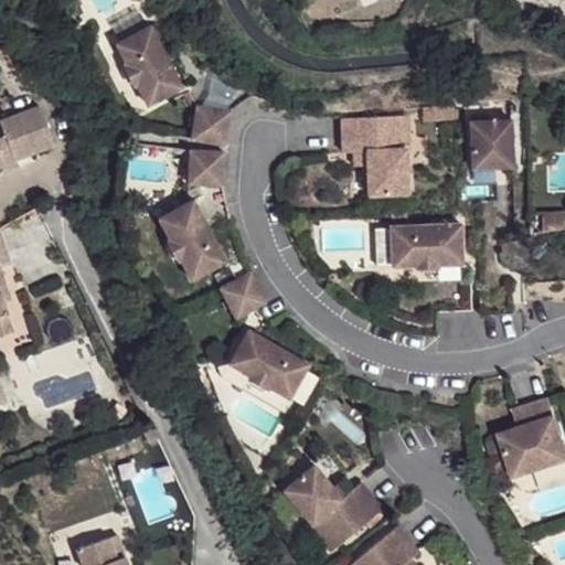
[(151,23),(117,41),(127,62),(124,63),(134,83),(136,82),(147,103),(182,86),(151,23)]
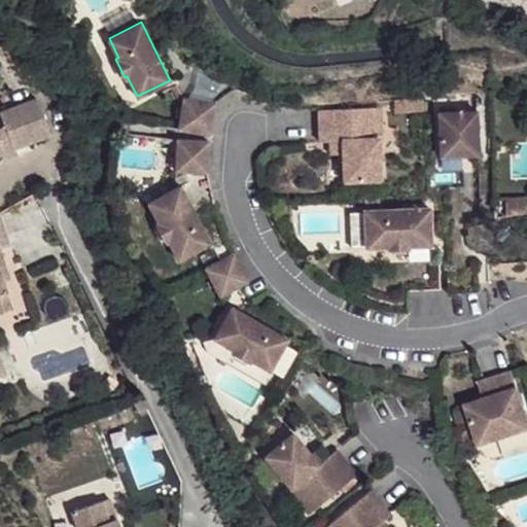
[(184,98),(179,129),(210,135),(215,104),(184,98)]
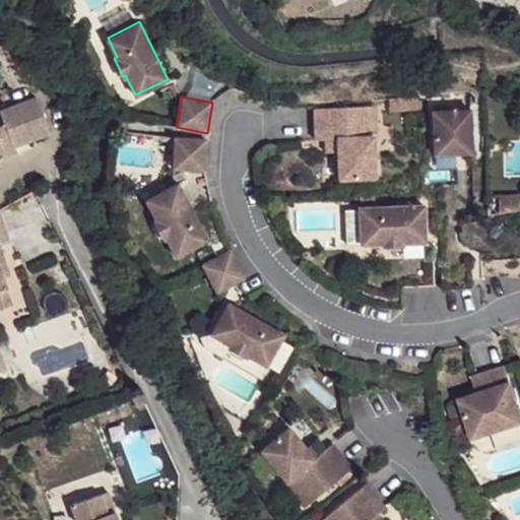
[(0,141),(8,138),(11,150),(48,135),(34,99),(0,112),(0,118),(3,127),(0,127),(0,141)]
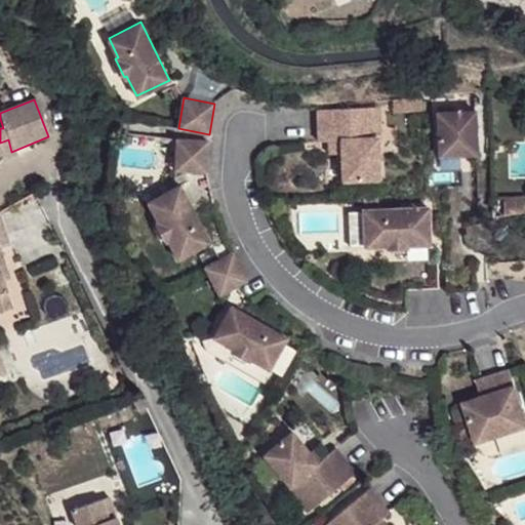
[(378,107),(317,110),(318,140),(341,139),(342,179),(378,178),(377,137),(379,137),(378,107)]
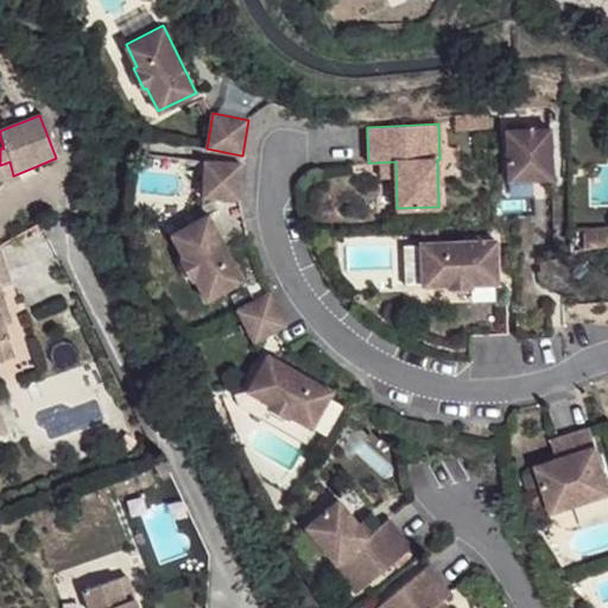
[(551,128),(507,131),(510,181),(553,179),(551,128)]
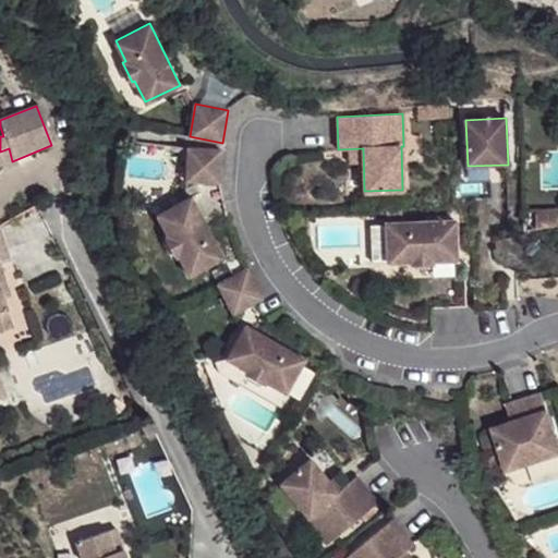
[(221,149),(189,147),(186,180),(219,182),(221,149)]
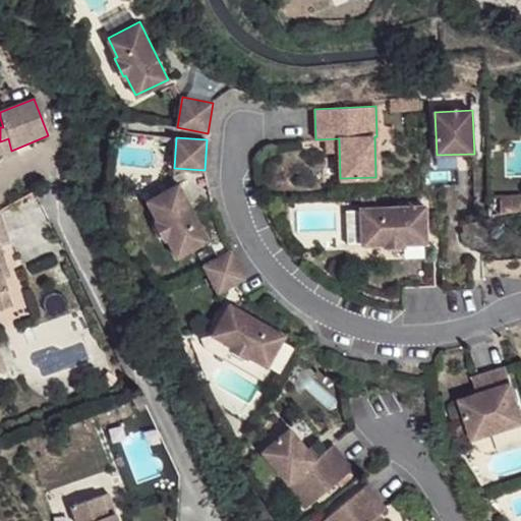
[(0,141),(0,157),(2,162),(13,157),(11,151),(8,138),(0,141)]
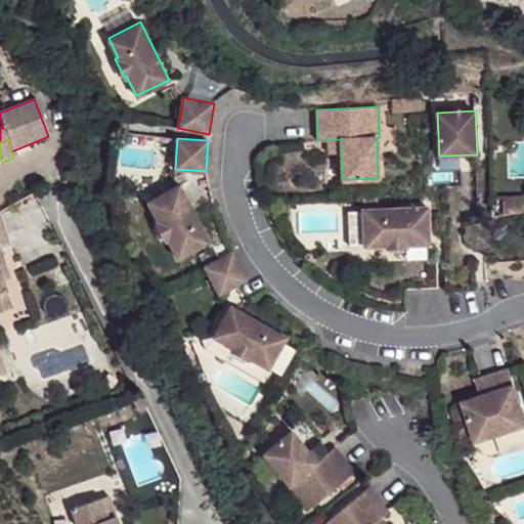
[(179,184),(146,201),(157,220),(155,221),(164,239),(167,238),(177,258),(209,242),(179,184)]
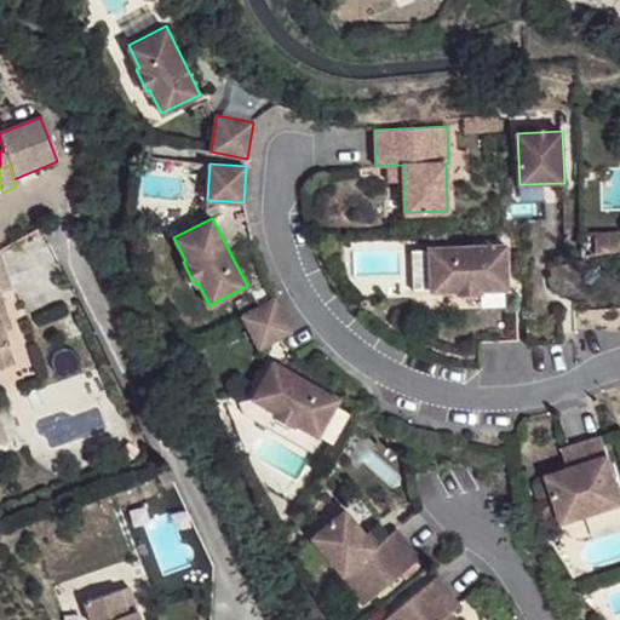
[(446,230),(429,230),(429,242),(446,241),(446,230)]
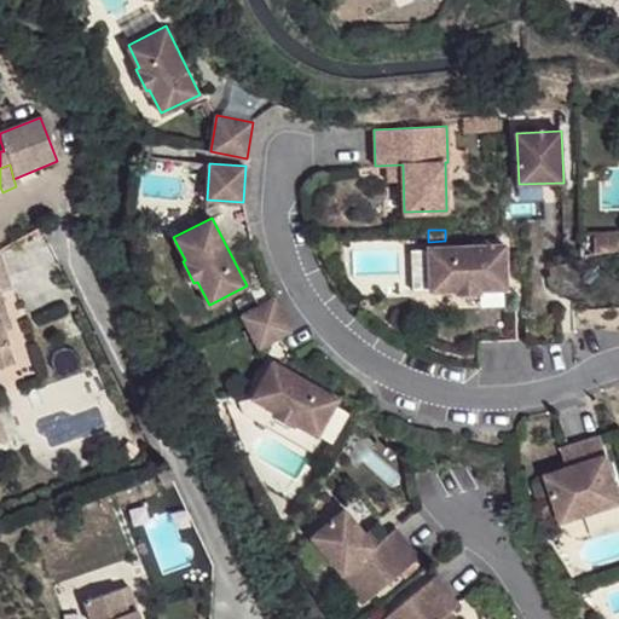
[(615,232),(596,232),(597,254),(615,252),(617,252),(615,232)]
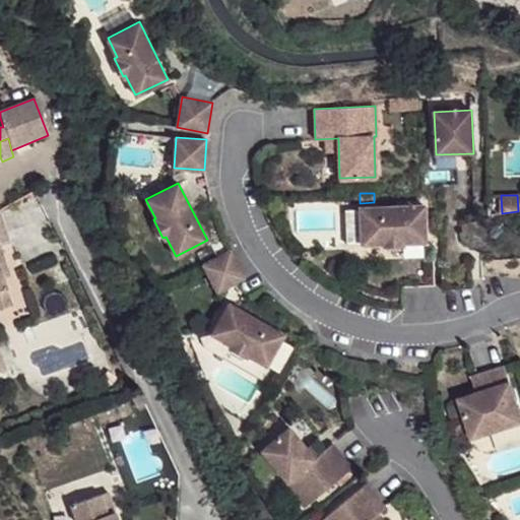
[(362,243),(362,244),(383,243),(383,246),(403,245),(403,242),(426,242),(425,206),(360,208),(360,209),(344,210),(345,243),(362,243)]
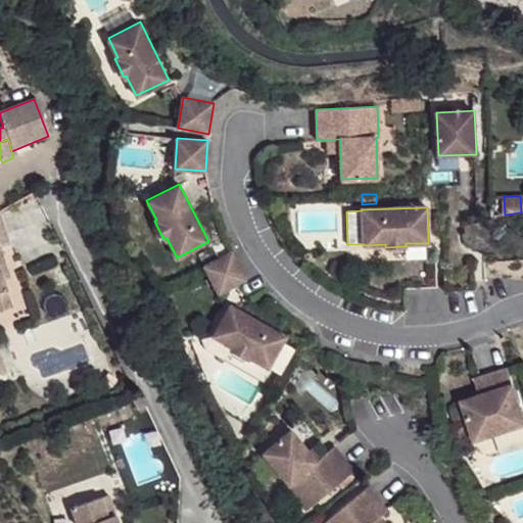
[(0,312),(10,308),(1,282),(0,277),(0,264),(4,264),(0,250),(0,249),(7,246),(0,224),(0,312)]
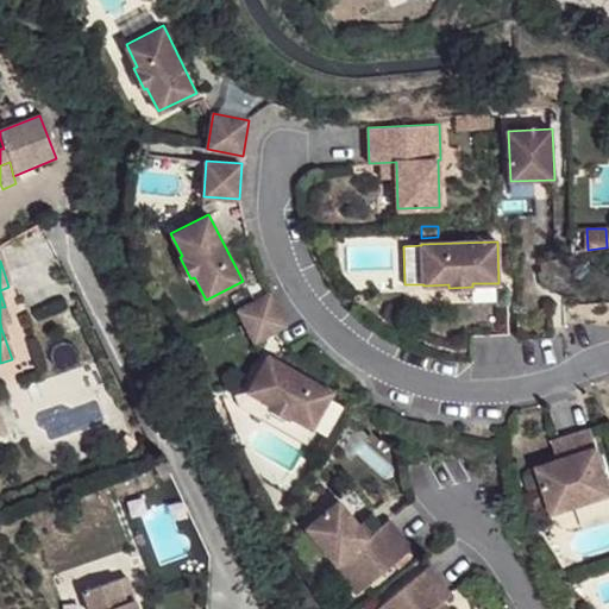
[(270,293),(238,309),(256,340),(287,325),(270,293)]
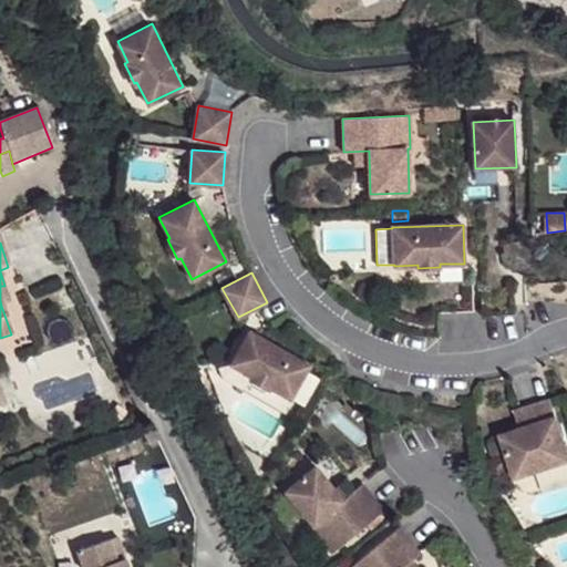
[(0,300),(1,306),(10,303),(4,286),(0,286),(0,300)]
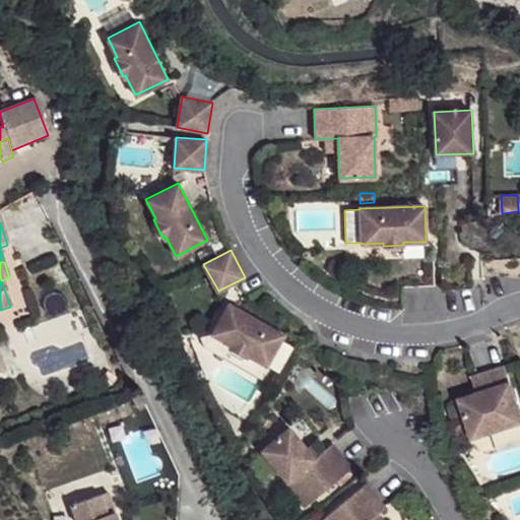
[(229,303),(210,333),(229,343),(228,346),(245,356),(246,353),(266,366),(283,334),(229,303)]
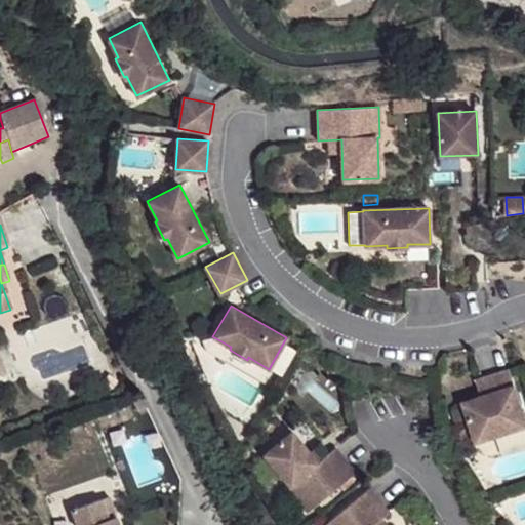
[(524,415),(510,368),(482,377),(487,393),(481,395),(460,402),(473,437),(489,432),(491,439),(524,428),(524,415)]
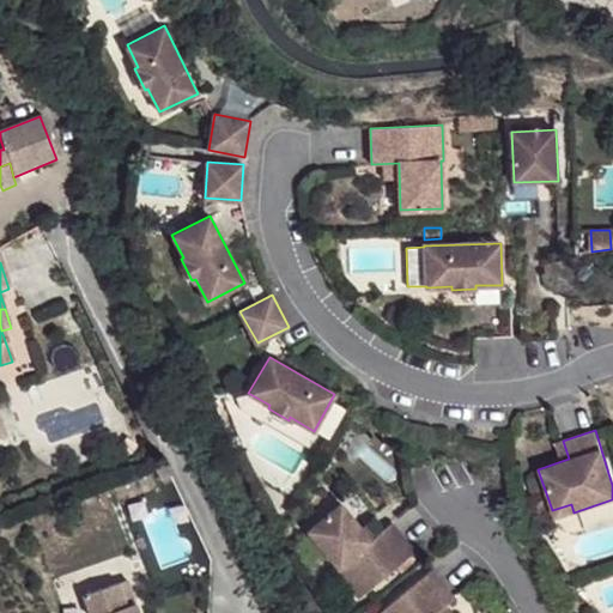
[(556,443),(562,461),(569,459),(563,441),(556,443)]
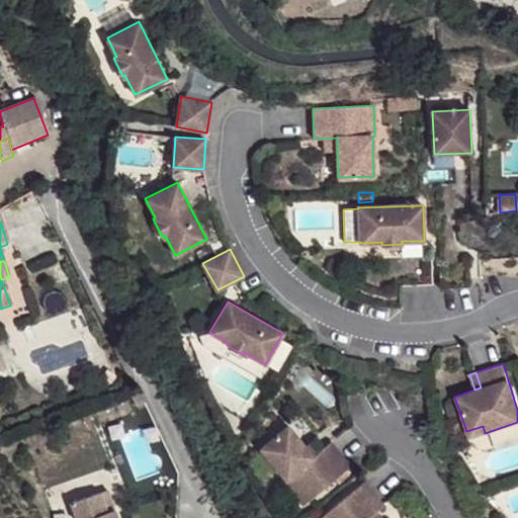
[(138,386),(128,391),(132,398),(141,394),(138,386)]
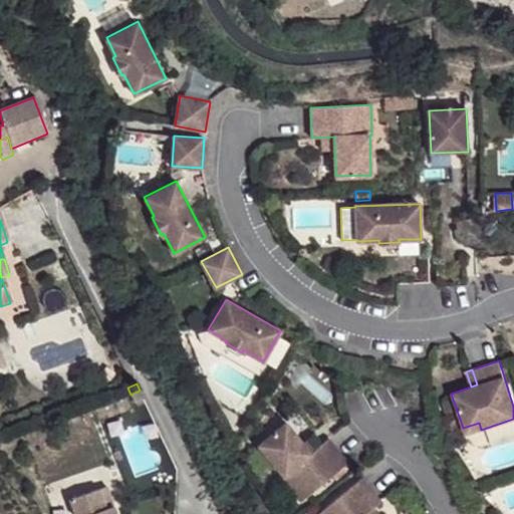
[(140,391),(131,395),(135,403),(145,399),(140,391)]
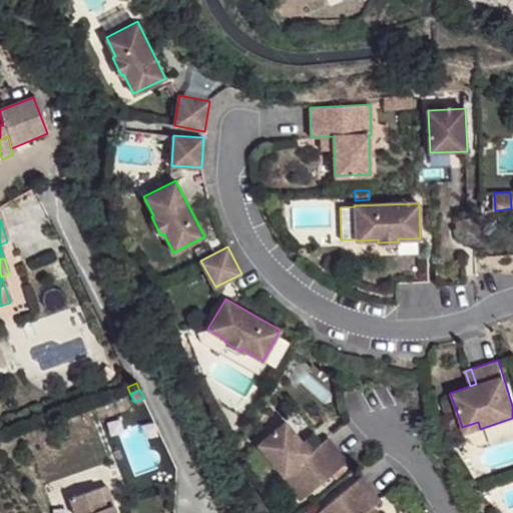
[(285,422),(258,445),(284,475),(282,477),(301,500),(347,461),(327,437),(318,446),(310,452),(304,444),(285,422)]
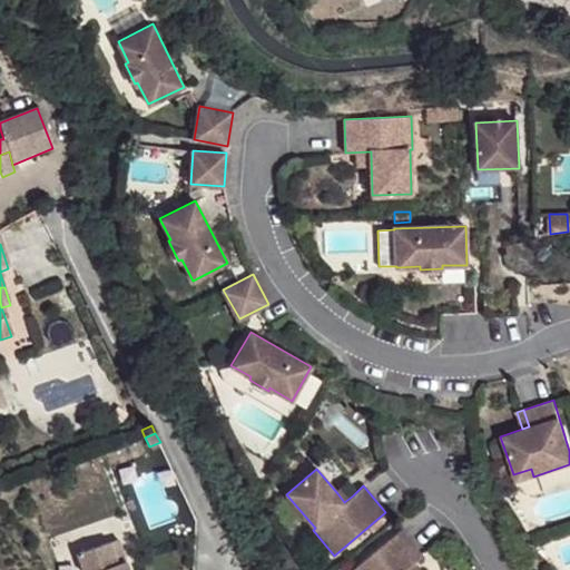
[(531,469),(513,474),(516,483),(533,477),(531,469)]
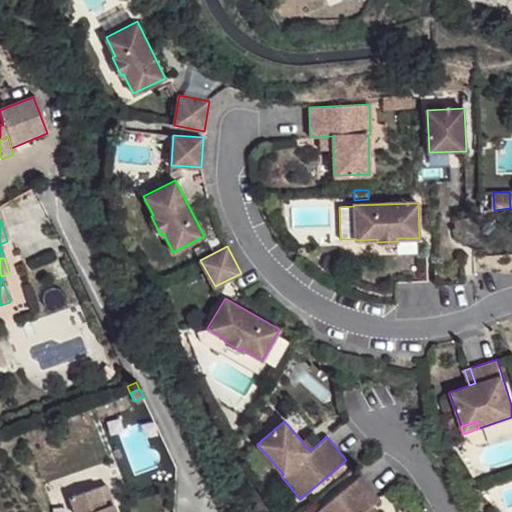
[(310,436),(303,443),(309,451),(317,445),(310,436)]
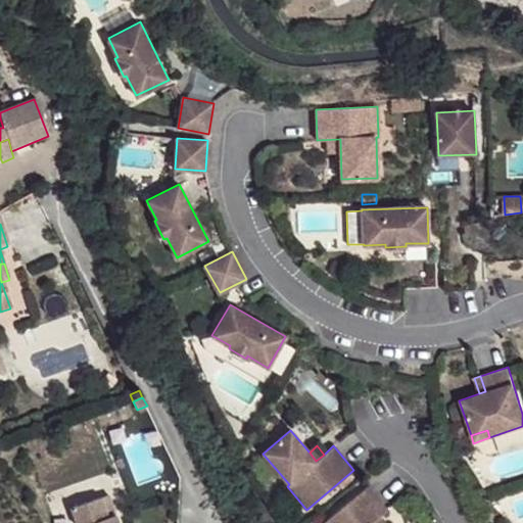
[(387,511),(367,486),(322,522),(372,522),(378,518),(387,511)]
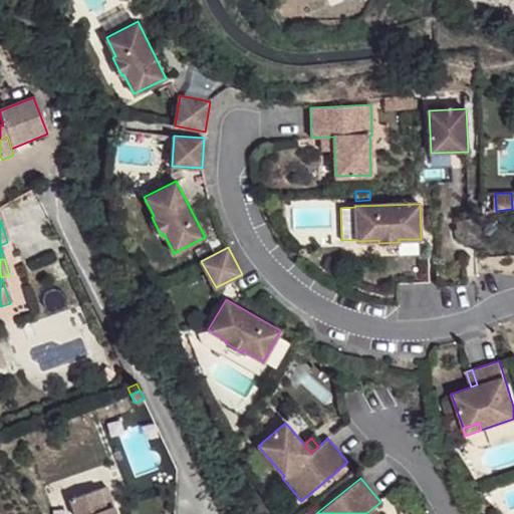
[(111,508),(104,488),(98,490),(106,510),(111,508)]
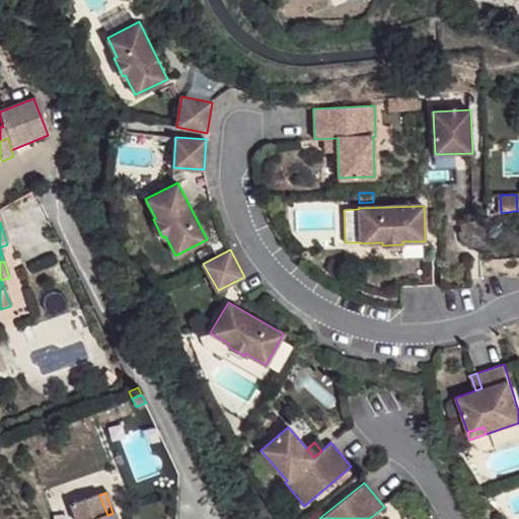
[(70,512),(71,518),(116,518),(113,513),(107,515),(99,495),(67,506),(70,512)]
